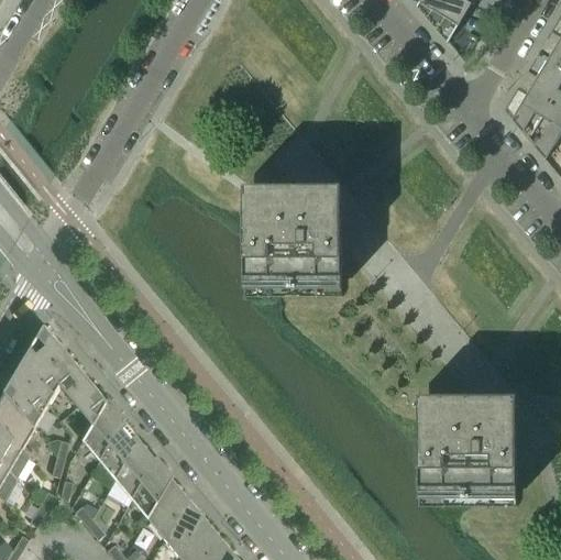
[(444,41),(463,10),(462,10),(464,6),(465,7),(468,2),(463,0),(416,0),(414,3),(444,41)]
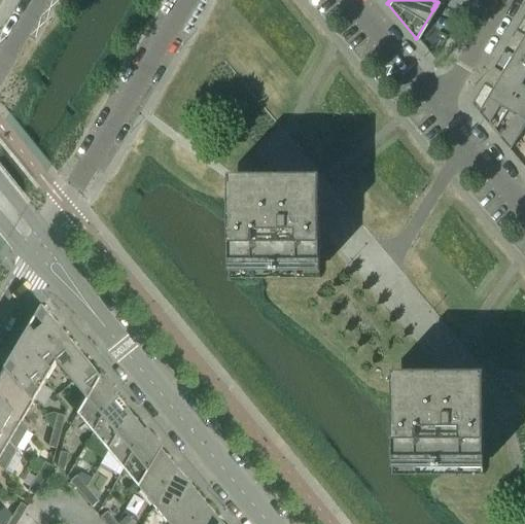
[(524,59),(524,34),(522,33),(511,51),(524,59)]
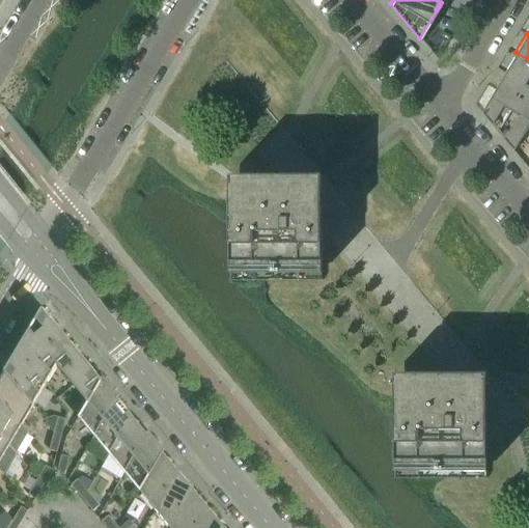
[(528,85),(528,59),(514,52),(504,71),(528,85)]
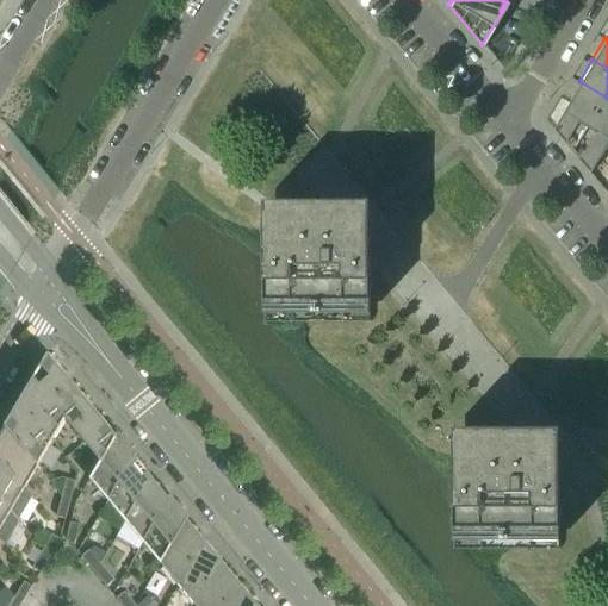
[(607,137),(607,98),(579,81),(551,127),(588,172),(607,137)]
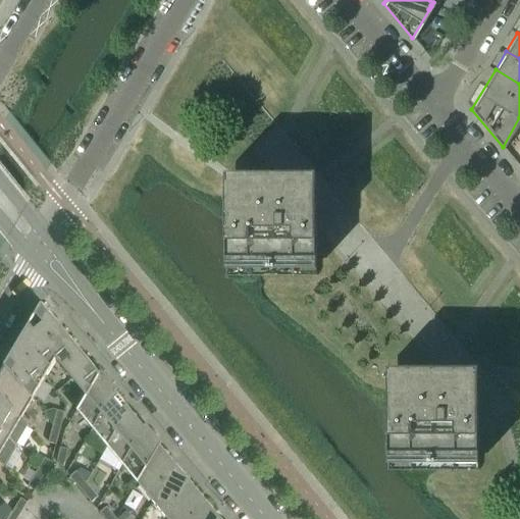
[(223,273),(314,273),(314,169),(223,169),(223,273)]
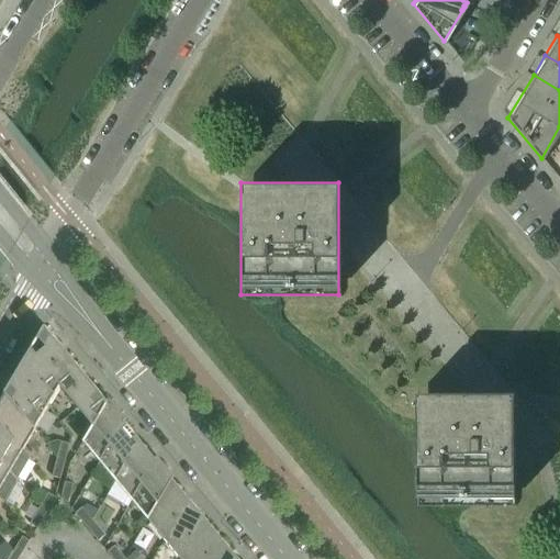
[(107,399),(60,344),(44,323),(3,390),(34,426),(47,404),(56,415),(60,412),(51,398),(59,383),(91,422),(81,438),(82,439),(107,399)]
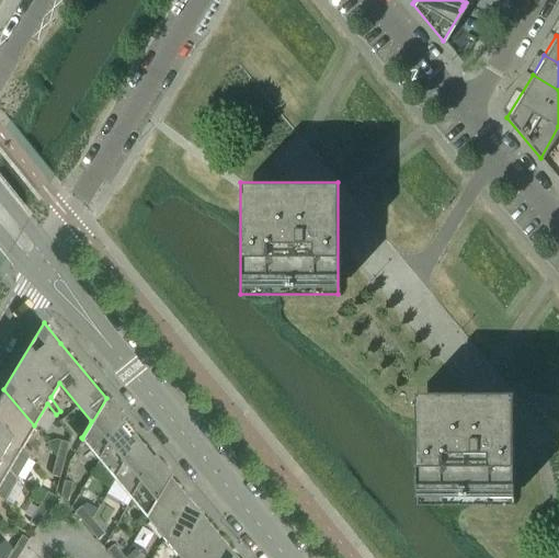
[(34,425),(3,389),(0,395),(0,421),(21,447),(34,425)]
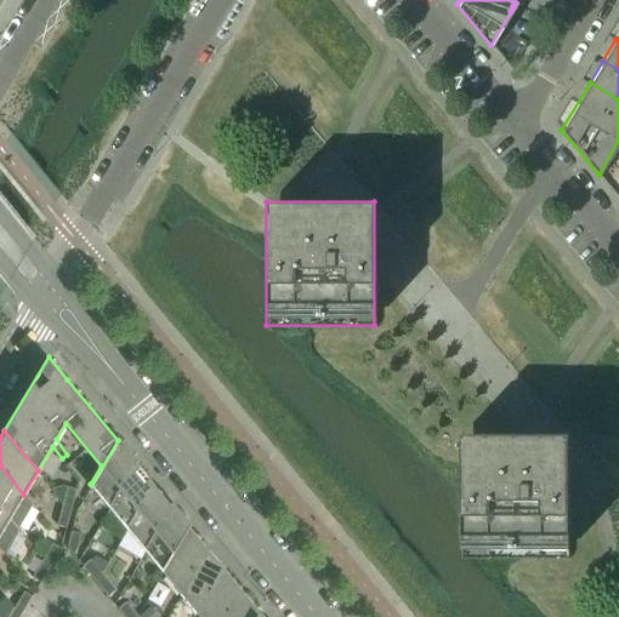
[(459,555),(567,555),(567,432),(459,432),(459,555)]
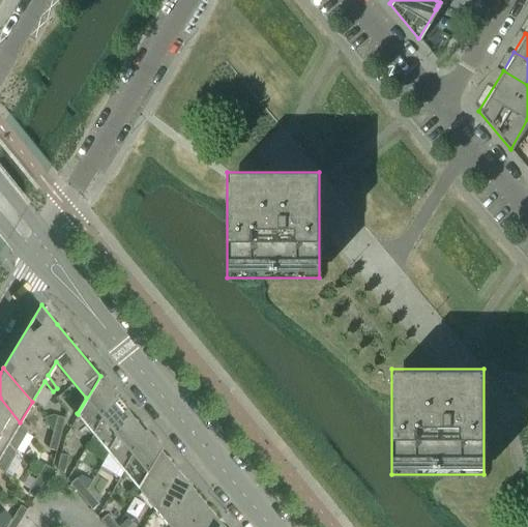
[(93,433),(115,394),(100,376),(78,414),(93,433)]
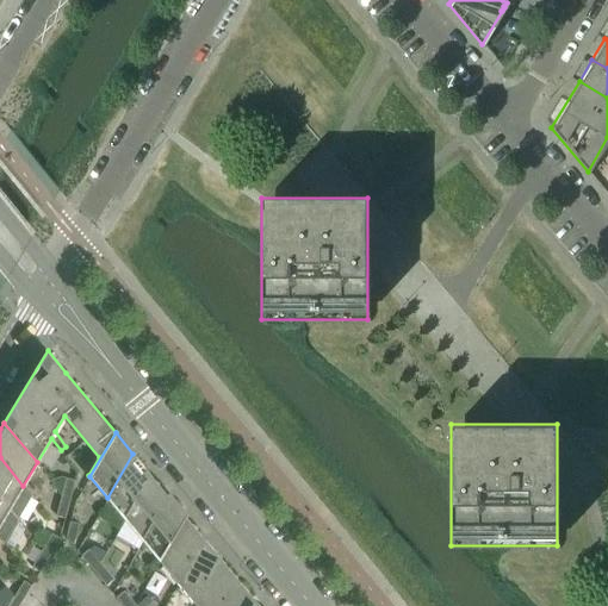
[(124,518),(150,474),(132,454),(107,498),(124,518)]
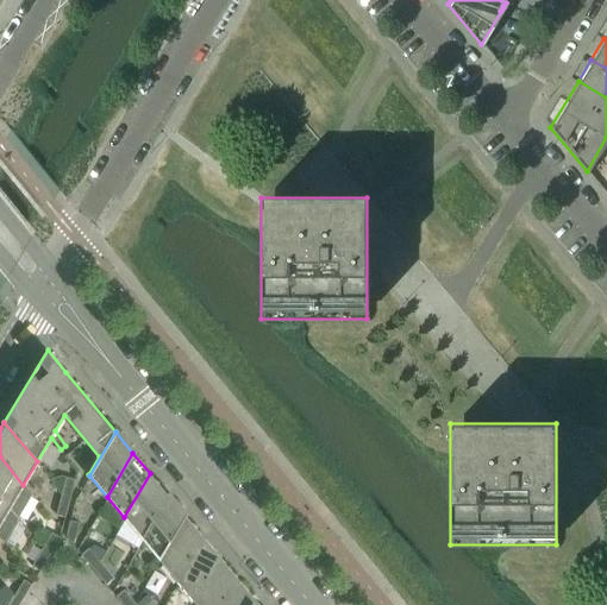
[(0,496),(10,508),(17,517),(31,495),(23,485),(0,457),(0,496)]
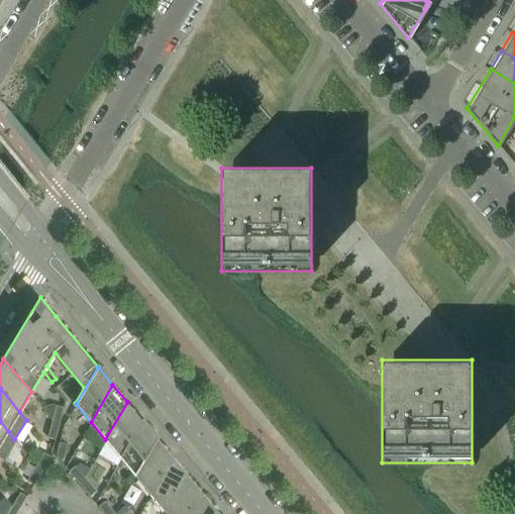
[(120,457),(142,420),(127,402),(105,439),(120,457)]
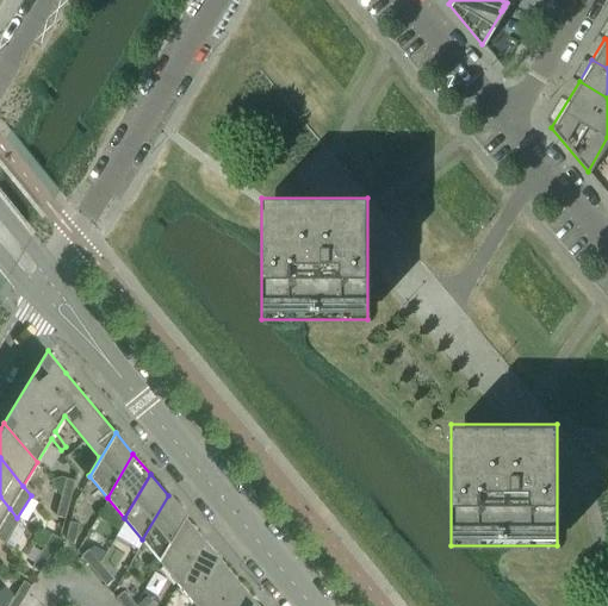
[(69,498),(74,479),(64,476),(60,495),(69,498)]
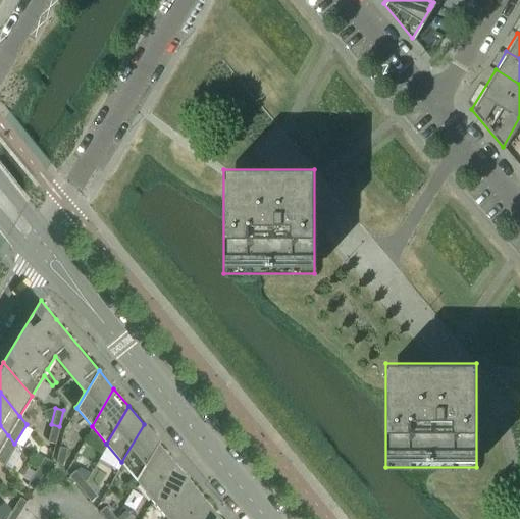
[(54,443),(59,426),(51,424),(47,440),(54,443)]
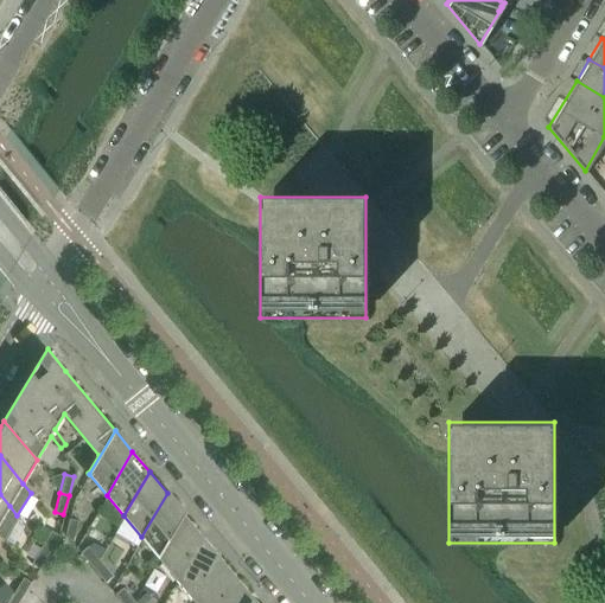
[(159,558),(184,514),(167,493),(141,537),(159,558)]
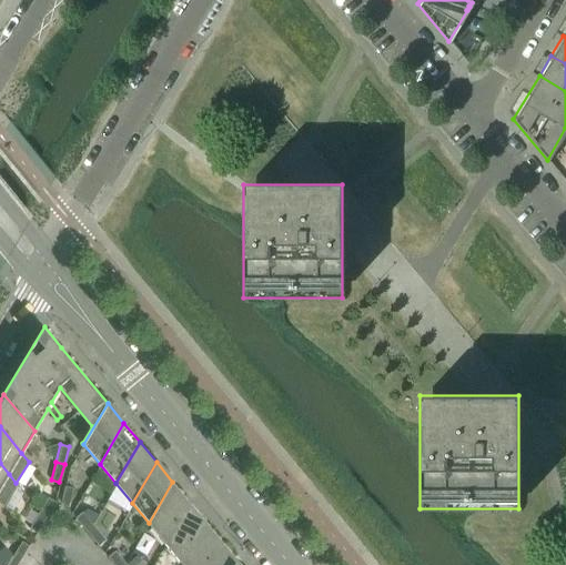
[(0,502),(2,505),(16,483),(9,474),(0,463),(0,502)]
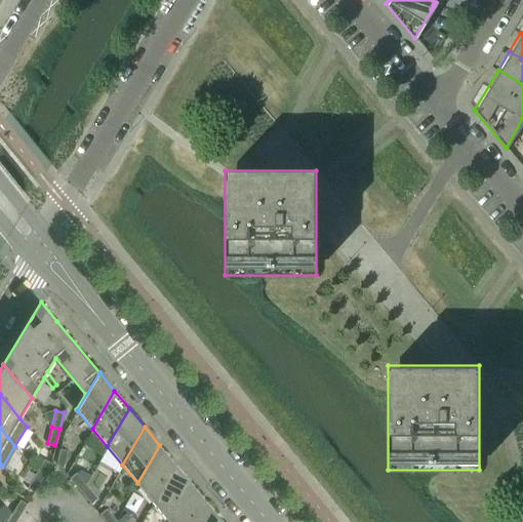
[(152,500),(174,463),(159,445),(137,483),(152,500)]
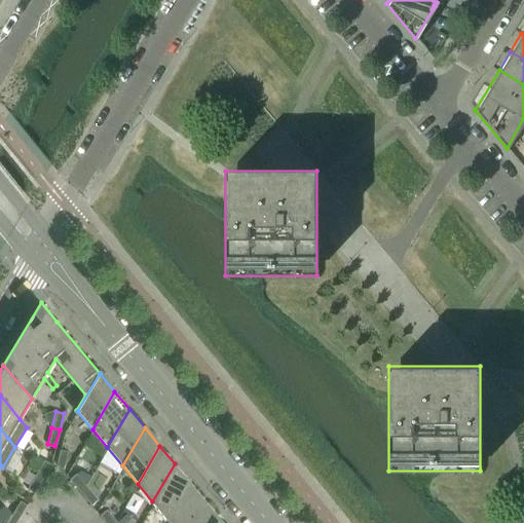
[(63,471),(67,450),(60,448),(55,462),(63,471)]
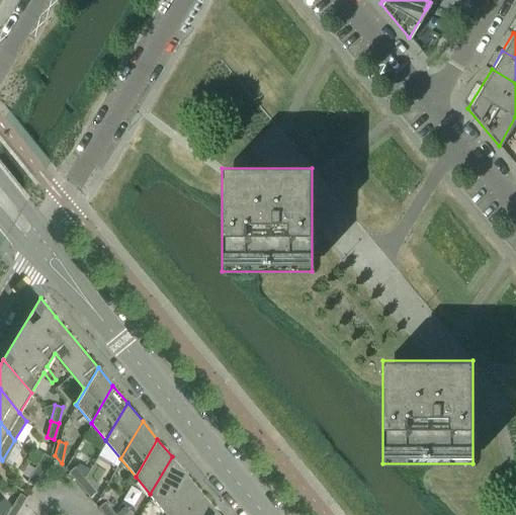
[(41,470),(50,456),(43,452),(34,466),(41,470)]
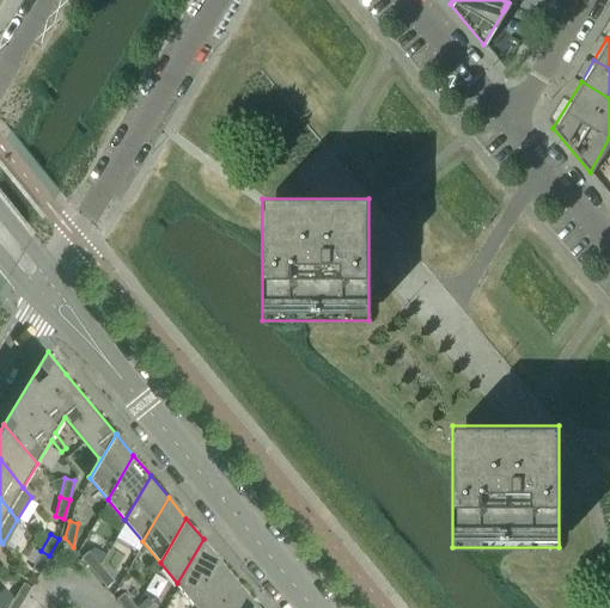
[(195,605),(221,560),(203,539),(177,583),(195,605)]
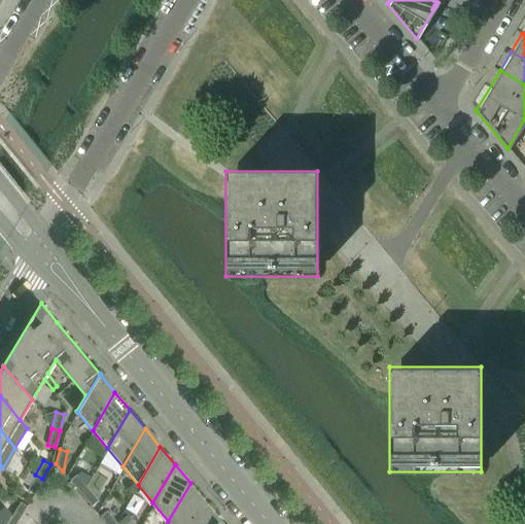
[(84,486),(75,474),(69,479),(80,493),(84,486)]
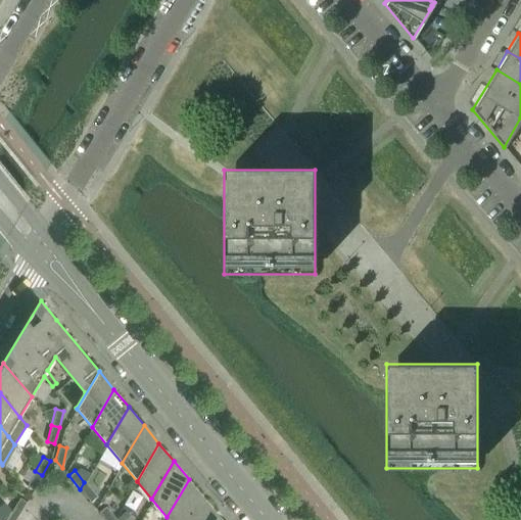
[(33,489),(42,475),(35,471),(26,485),(33,489)]
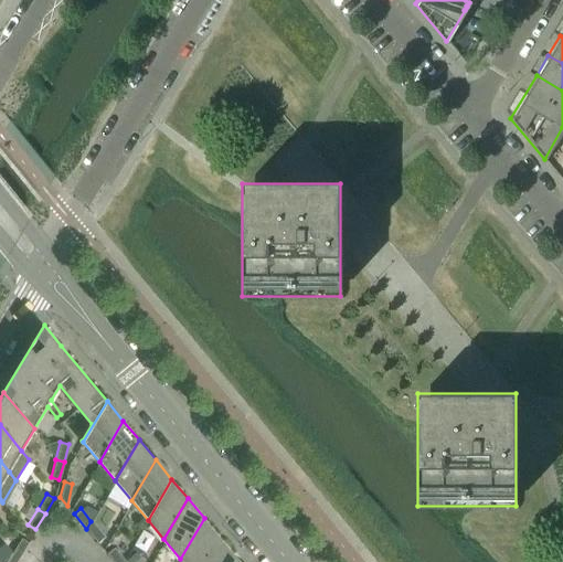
[(182,561),(204,561),(220,538),(204,518),(180,559),(182,561)]
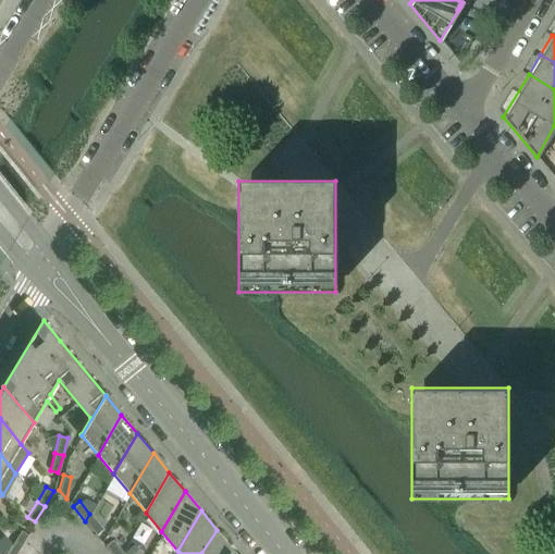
[(102,529),(89,514),(85,521),(96,534),(102,529)]
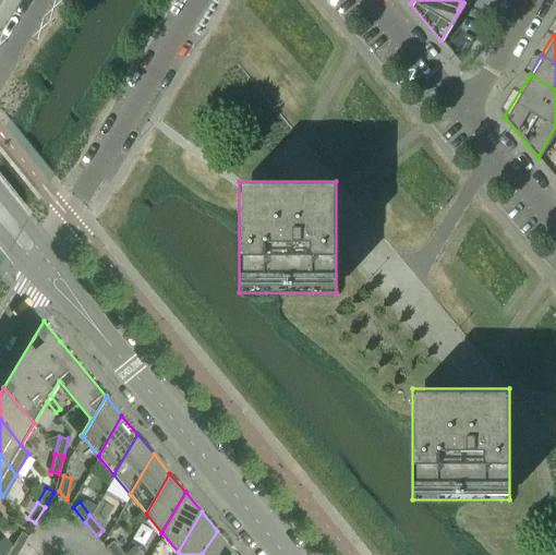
[(19,550),(28,534),(21,530),(11,545),(19,550)]
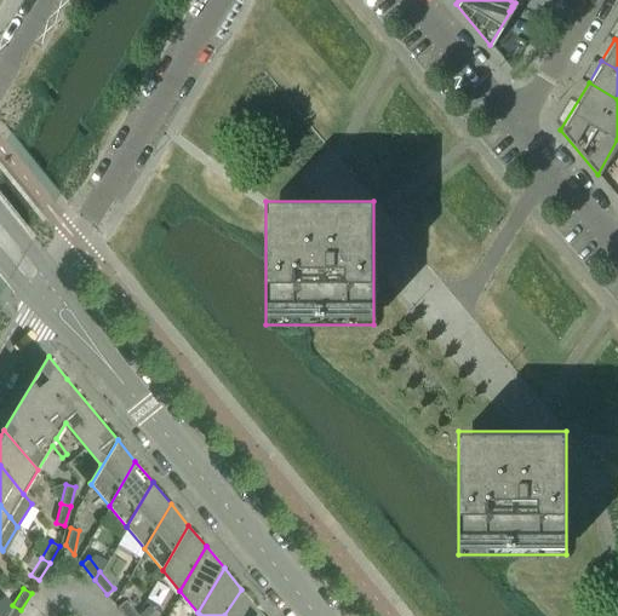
[(256,615),(259,610),(241,589),(224,615),(256,615)]
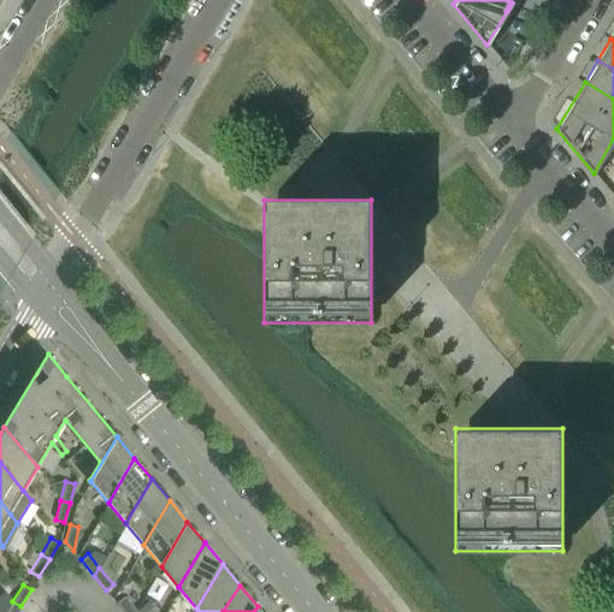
[(133,611),(135,610),(123,595),(116,601),(124,611),(133,611)]
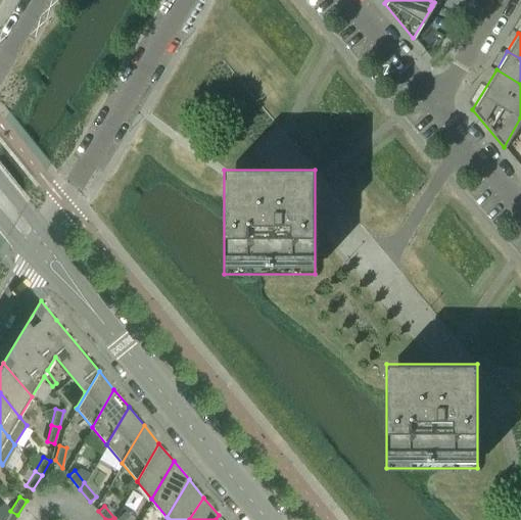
[(14,519),(15,519),(17,515),(10,511),(5,519),(14,519)]
